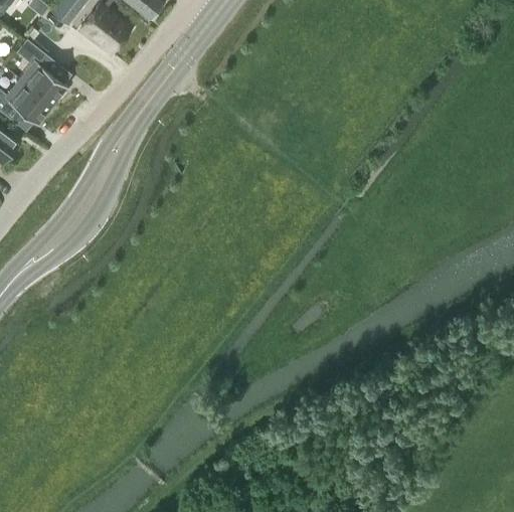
[(14,0),(0,0),(0,13),(2,15),(14,0)]
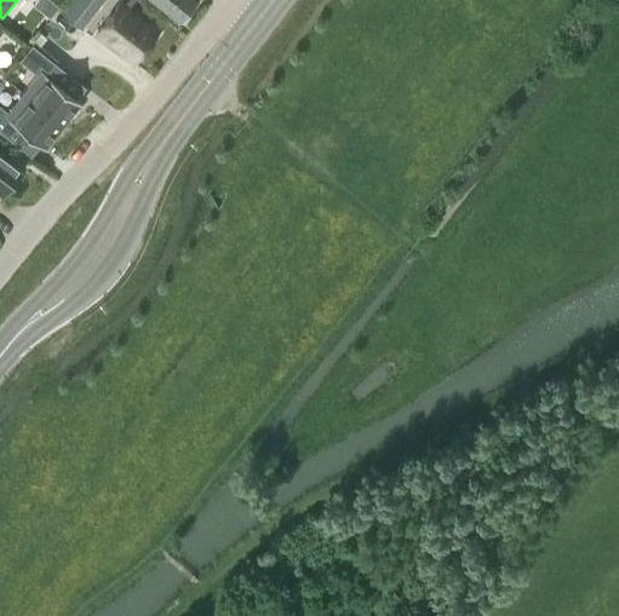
[(73,0),(63,13),(73,22),(84,30),(105,0),(73,0)]
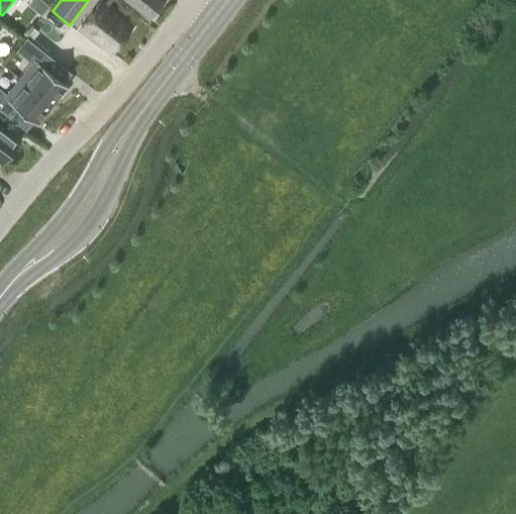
[(122,0),(149,20),(164,0),(122,0)]
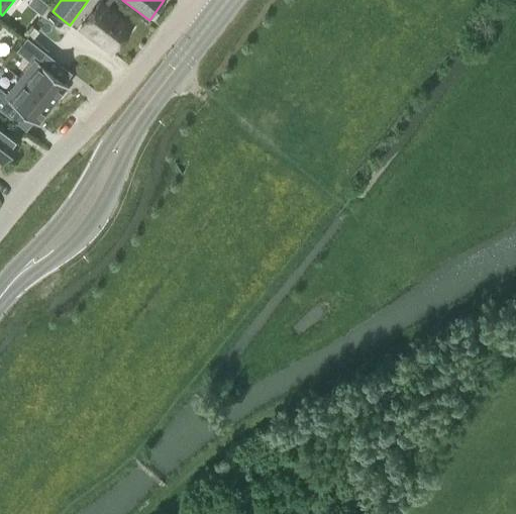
[(100,6),(80,32),(111,56),(131,29),(100,6)]
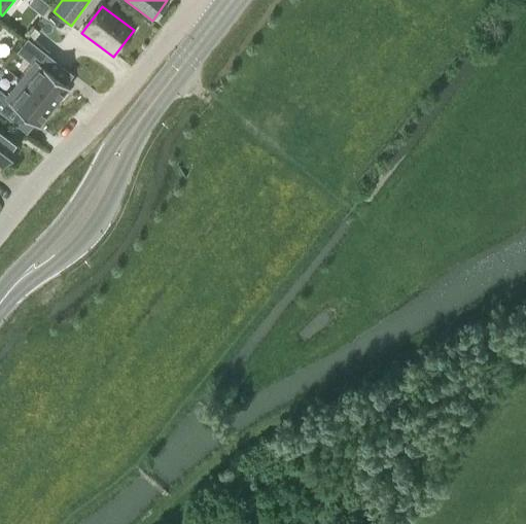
[(28,40),(18,54),(33,65),(20,81),(54,108),(69,90),(54,77),(62,67),(28,40)]
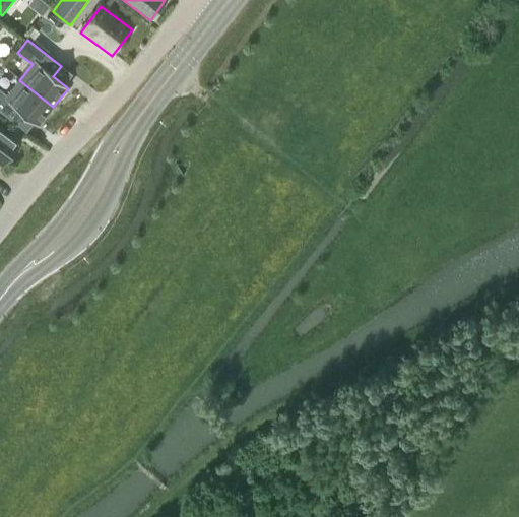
[(0,91),(0,112),(15,124),(22,115),(38,126),(53,107),(19,80),(6,98),(0,91)]
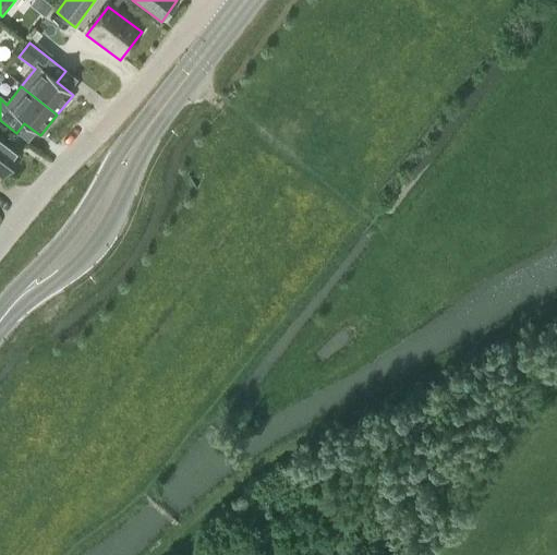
[(0,177),(2,179),(5,175),(9,173),(12,168),(12,166),(22,154),(0,136),(0,177)]
